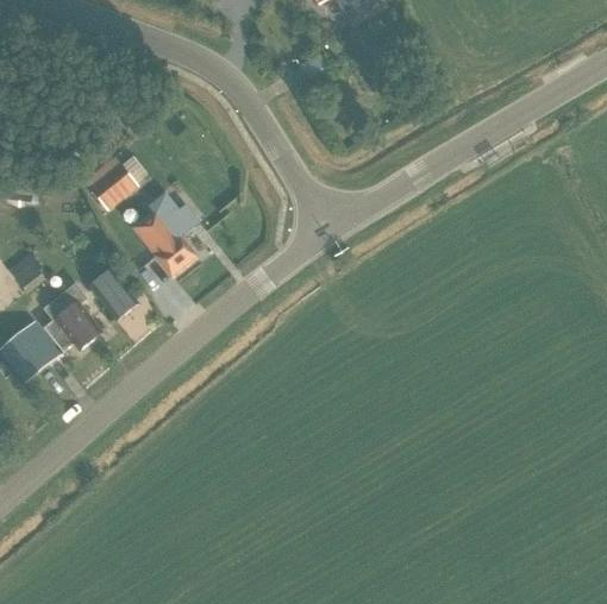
[(312,0),(314,4),(320,0),(333,0),(340,12),(361,0),(312,0)]
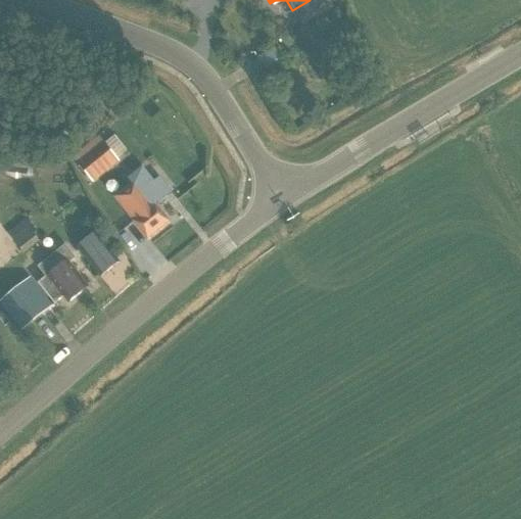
[(76,159),(91,179),(116,158),(101,139),(76,159)]
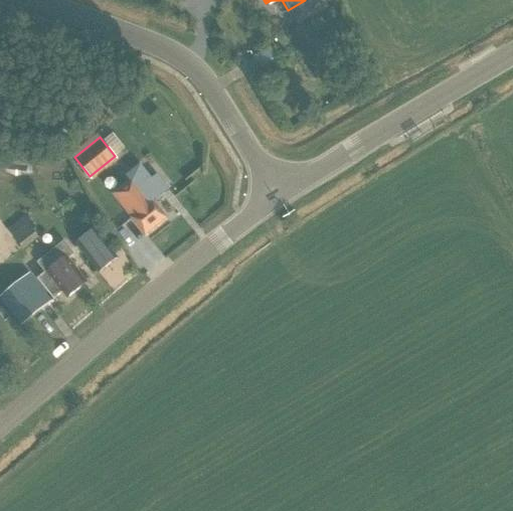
[(149,177),(141,168),(111,193),(130,216),(129,216),(143,233),(164,216),(151,200),(167,187),(155,172),(149,177)]
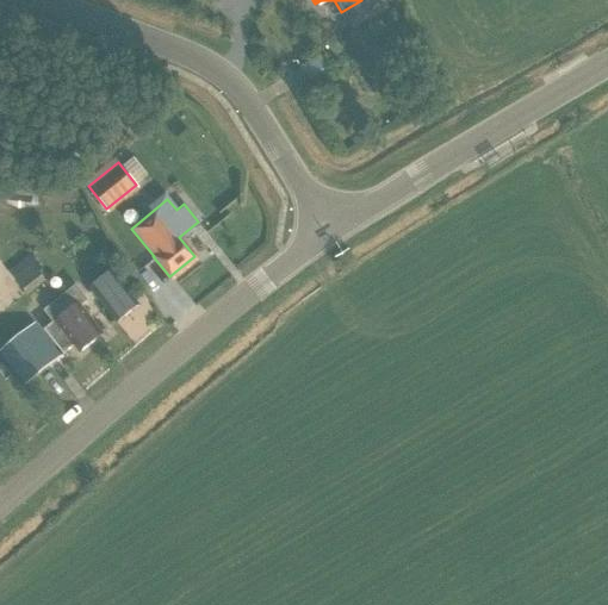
[(6,268),(26,293),(44,278),(37,269),(41,267),(28,250),(6,268)]
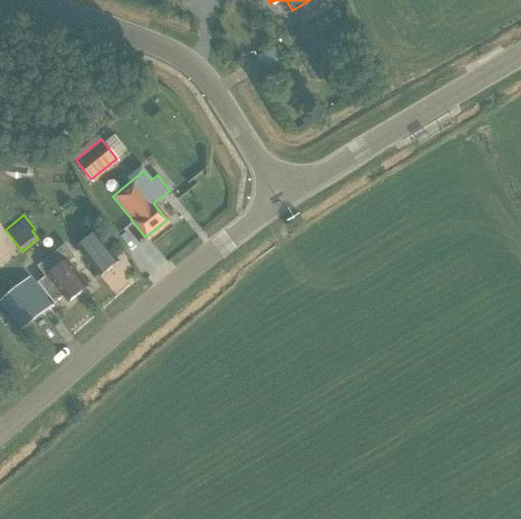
[(93,232),(75,247),(97,276),(116,261),(93,232)]
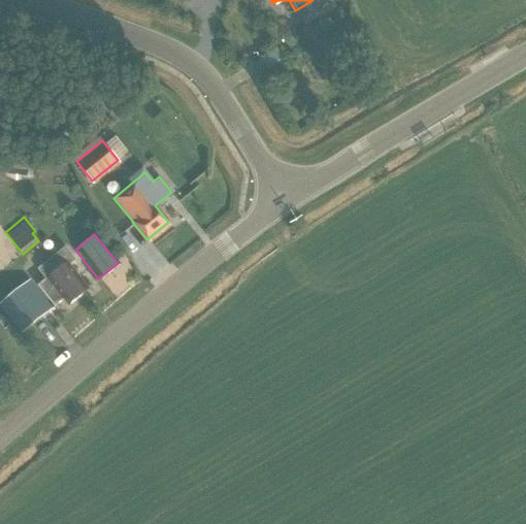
[(61,296),(67,304),(86,289),(67,264),(75,258),(64,244),(36,267),(44,277),(37,284),(53,303),(61,296)]
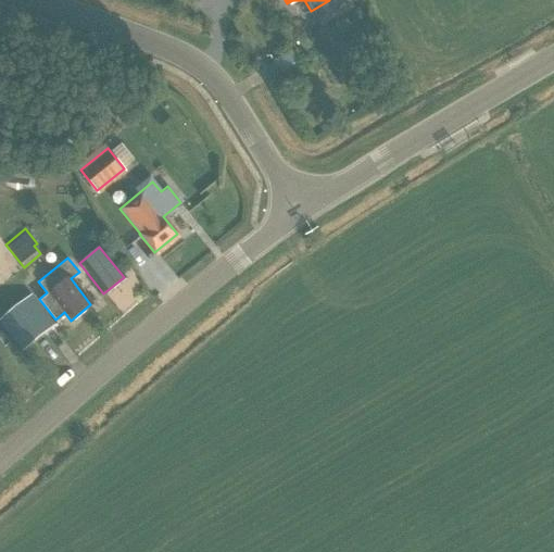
[(29,295),(0,316),(0,322),(21,350),(53,325),(29,295)]
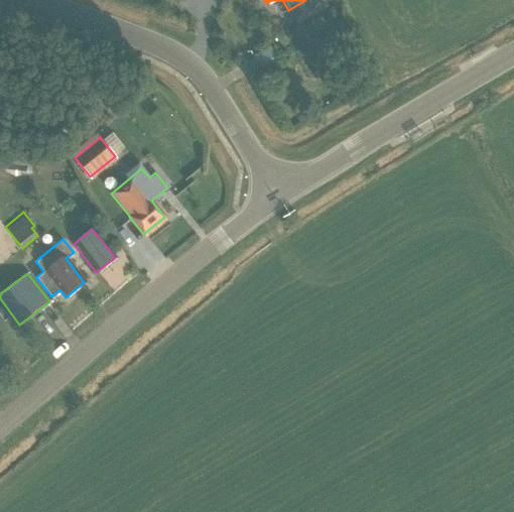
All buildings are outlined.
